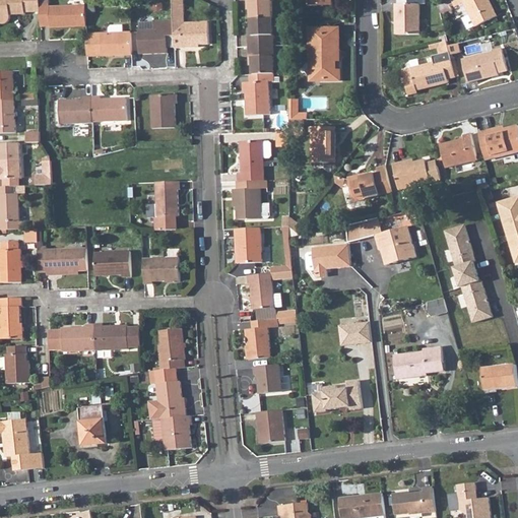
[(0,0),(0,23),(3,23),(6,22),(8,21),(9,19),(10,16),(10,14),(25,14),(25,11),(40,11),(39,0),(0,0)]
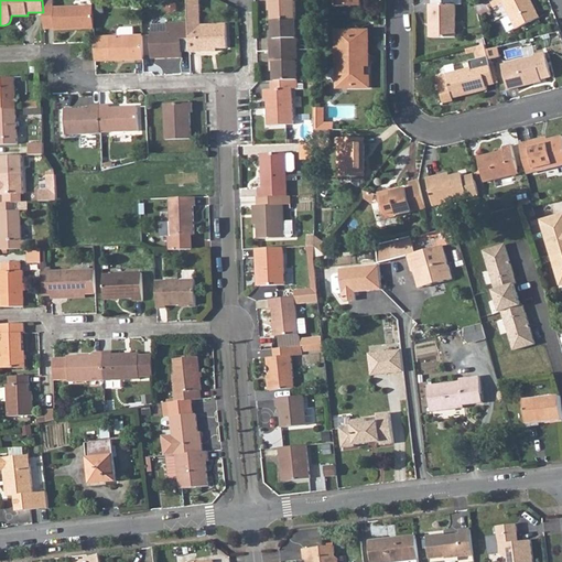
[(53,29),(53,30),(92,29),(92,6),(53,7),(53,0),(42,0),(43,12),(43,29),(53,29)]
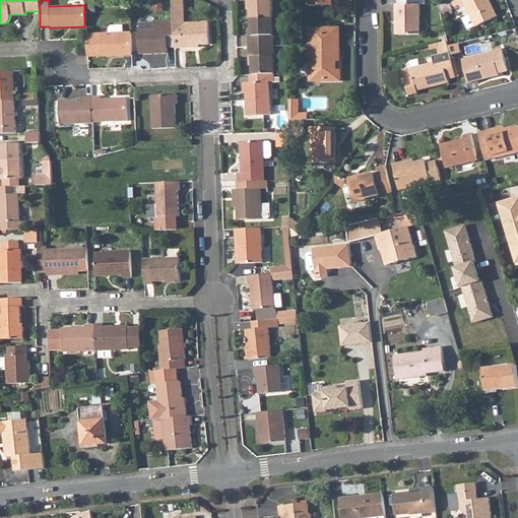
[(171,0),(173,20),(173,36),(174,47),(190,47),(190,44),(208,43),(207,21),(184,22),(182,0),(171,0)]
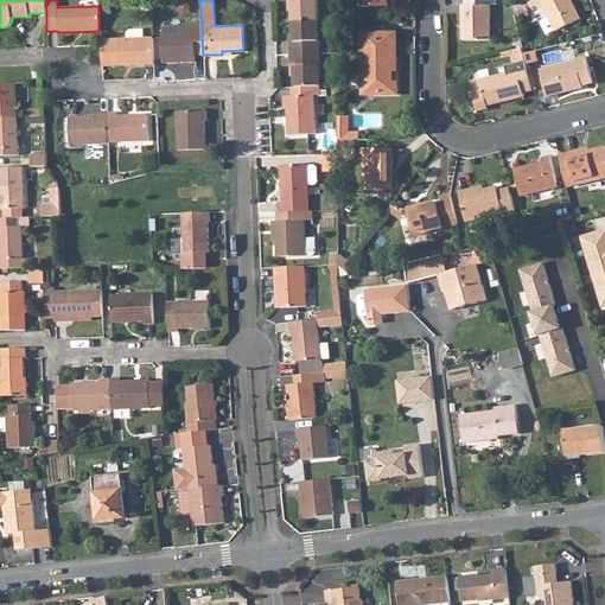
[(287,0),(292,0),(293,20),(317,19),(314,0),(287,0)]
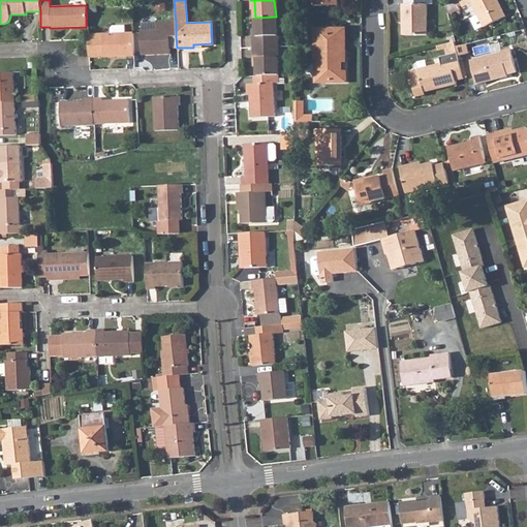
[(446,0),(444,1),(446,12),(459,8),(457,4),(459,3),(457,0),(446,0)]
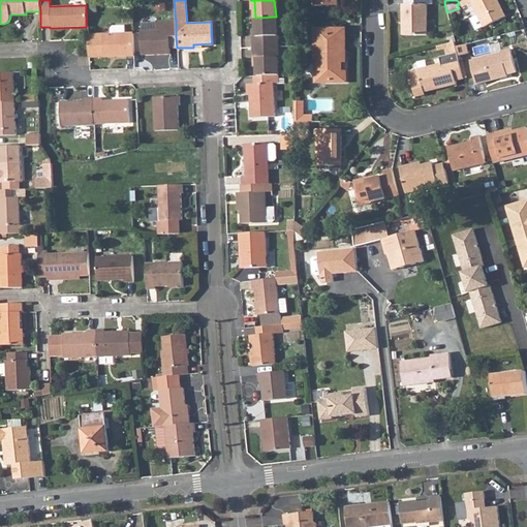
[(458,0),(461,6),(470,2),(483,26),(504,14),(496,0),(458,0)]
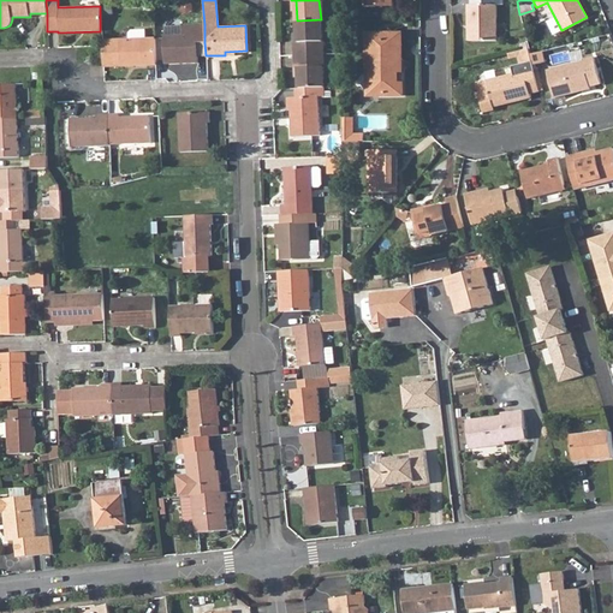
[(468,4),(468,39),(494,39),(494,4),(468,4)]
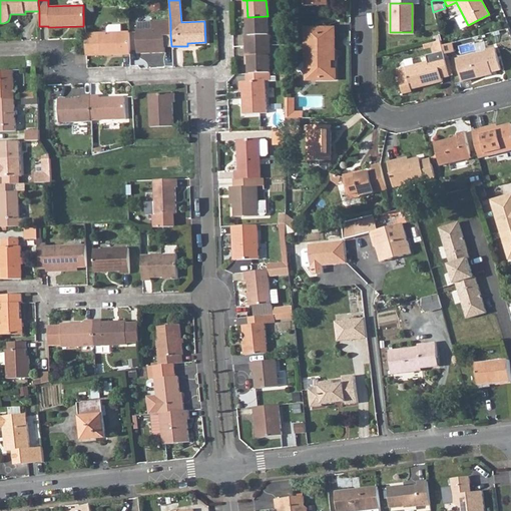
[(268,16),(247,17),(248,33),(243,33),(244,45),(269,44),(268,16)]
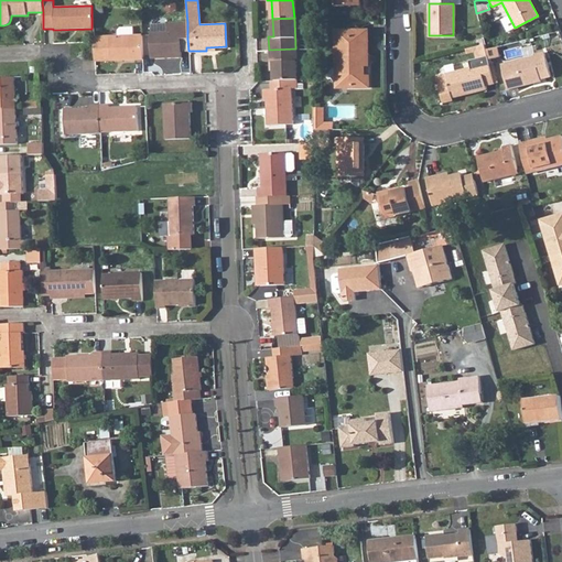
[(187,22),(166,22),(166,31),(149,31),(150,55),(163,54),(163,57),(181,57),(180,39),(187,39),(187,22)]
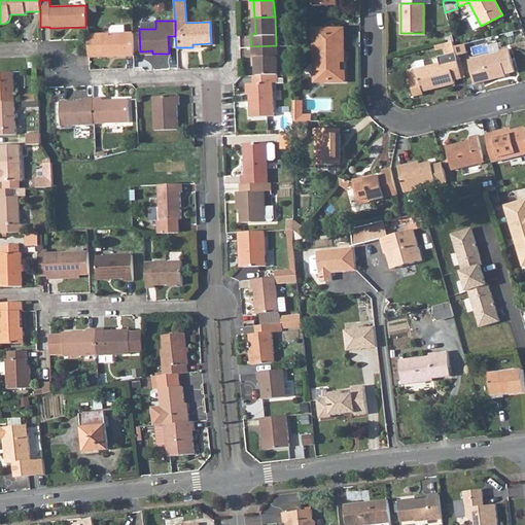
[(108,28),(108,34),(123,33),(123,25),(110,26),(108,28)]
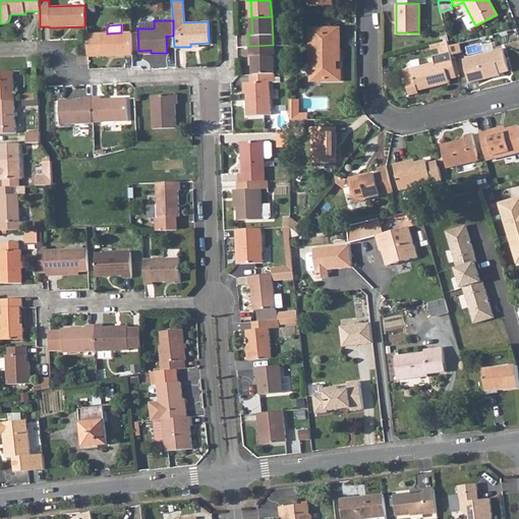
[(310,67),(338,67),(340,65),(340,59),(335,54),(340,48),(334,43),(340,36),(329,25),(324,32),(318,25),(307,37),(314,43),(308,49),(311,53),(308,57),(308,65),(310,67)]
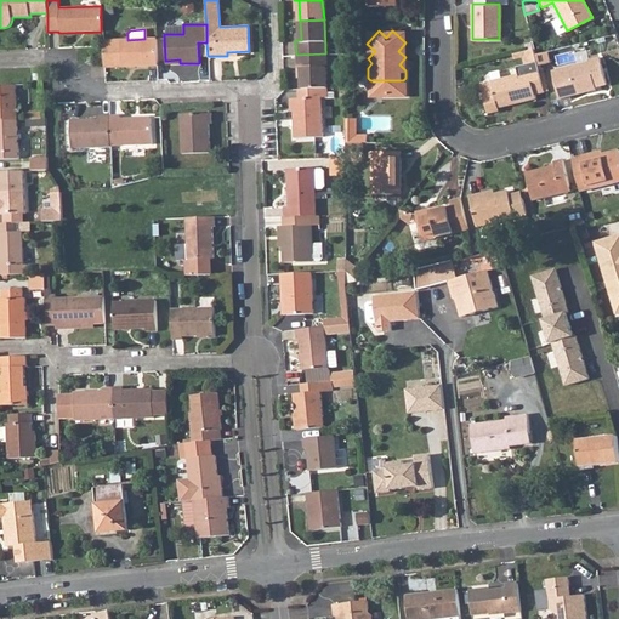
[(128,40),(102,41),(102,67),(155,64),(154,38),(145,39),(128,40)]
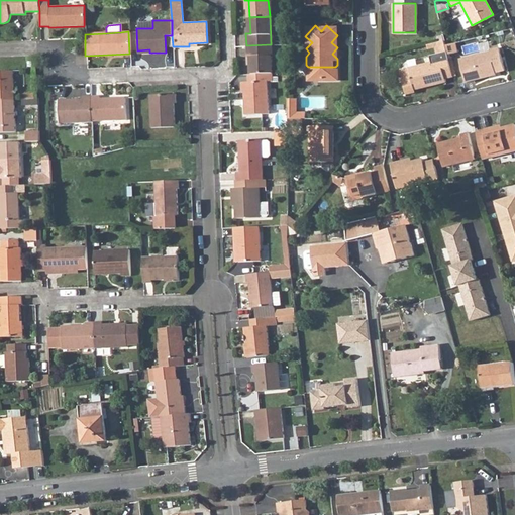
[(436,41),(437,45),(439,54),(446,52),(444,44),(443,39),(436,41)]
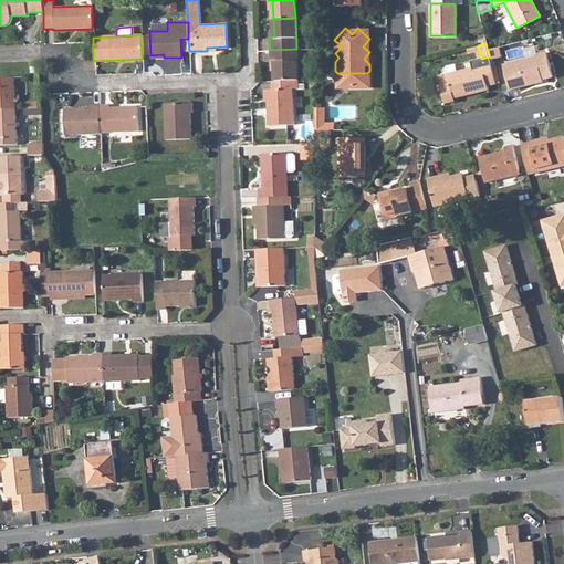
[(487,49),(489,56),(489,58),(500,55),(498,45),(487,49)]
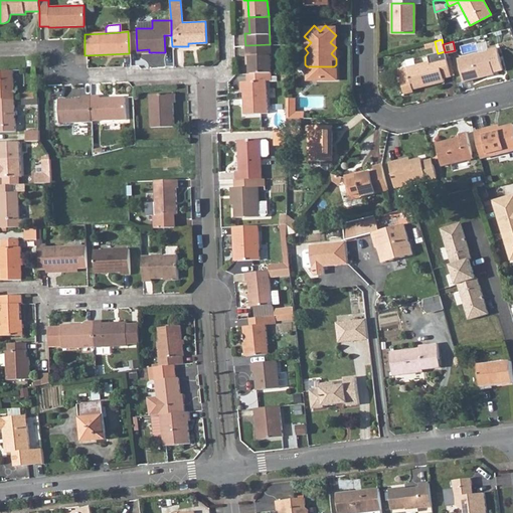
[(270,44),(245,45),(245,56),(249,56),(250,72),(271,71),(270,44)]
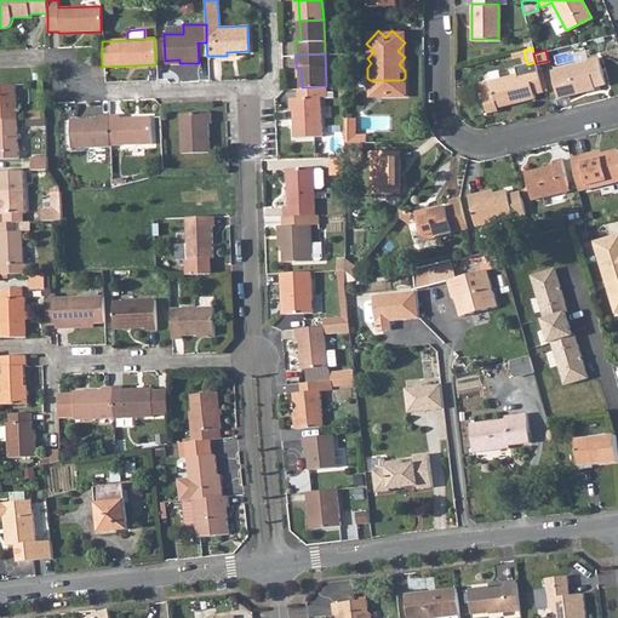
[(550,70),(558,97),(594,89),(593,86),(604,84),(598,56),(587,58),(587,61),(550,70)]
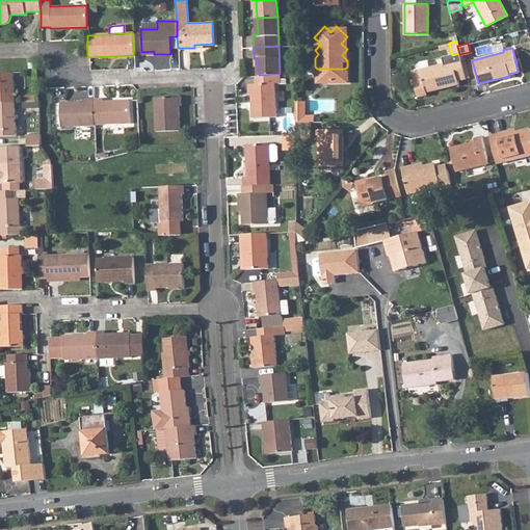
[(442,57),(443,63),(460,59),(459,54),(459,53),(452,55),(442,57)]
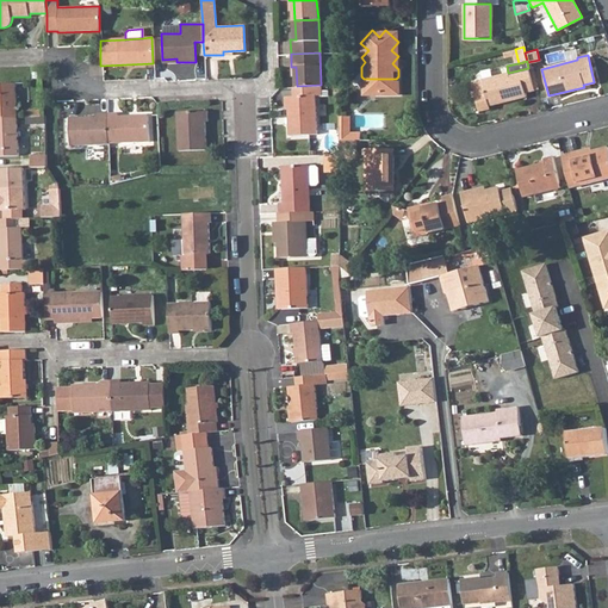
[(534,90),(528,68),(508,73),(483,79),(472,81),(471,85),(473,95),(476,94),(481,110),(490,107),(489,104),(527,94),(526,92),(534,90)]
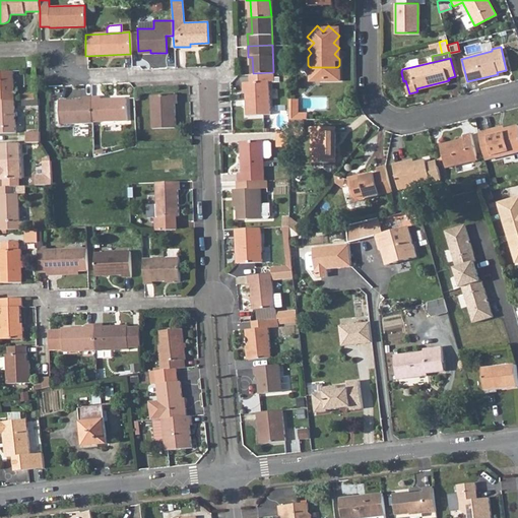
[(310,67),(312,69),(309,71),(310,79),(318,79),(320,77),(324,81),(327,77),(331,79),(338,80),(338,71),(336,69),(337,67),(310,67)]
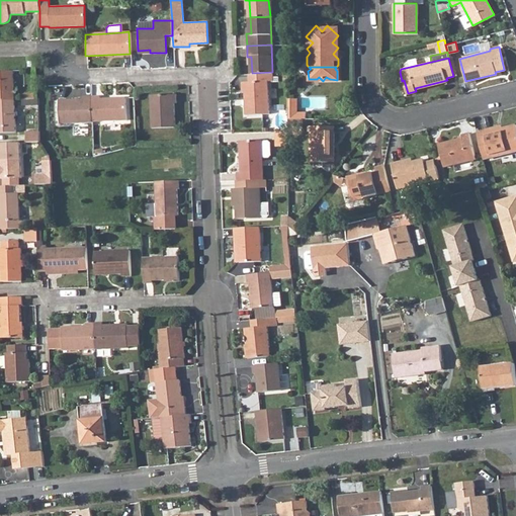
[(0,98),(11,98),(10,70),(0,70),(0,98)]
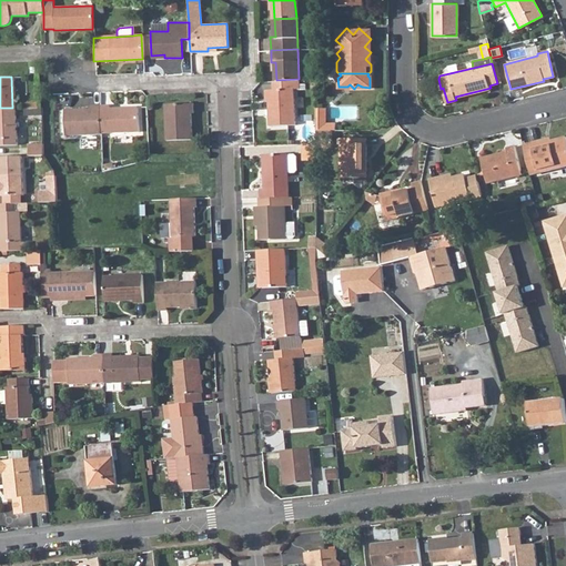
[(265,90),(265,100),(269,99),(270,125),(295,124),(293,88),(299,88),(299,79),(276,80),(272,80),(273,89),(265,90)]
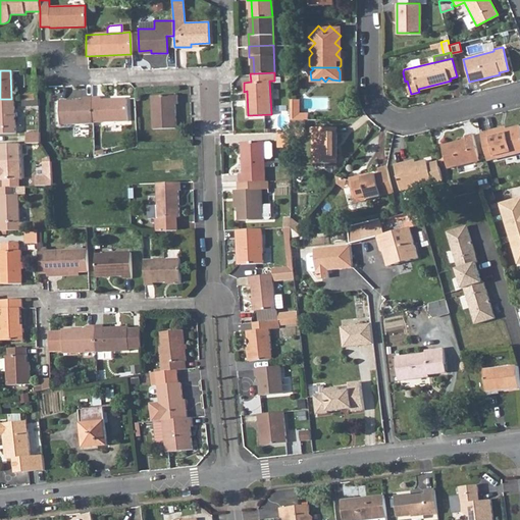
[(91,97),(92,122),(125,120),(125,98),(100,99),(100,96),(91,97)]
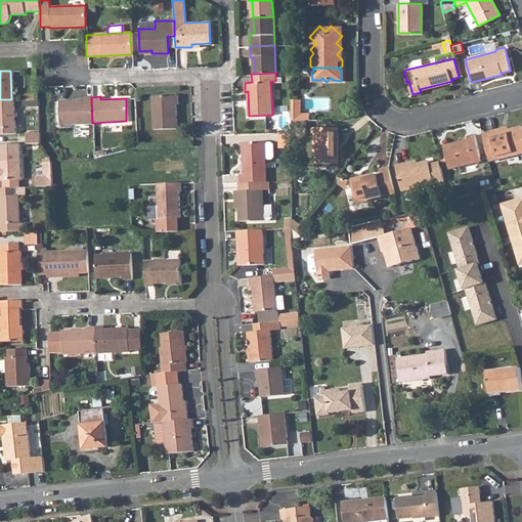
[(151,96),(153,129),(176,129),(175,104),(178,104),(177,96),(151,96)]
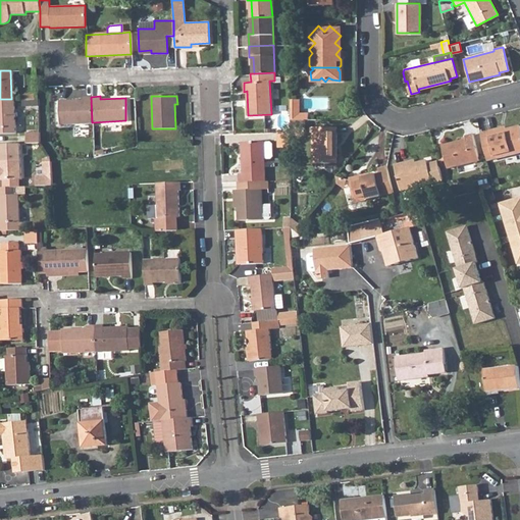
[(91,97),(84,97),(84,100),(59,101),(59,124),(92,123),(92,122),(91,97)]
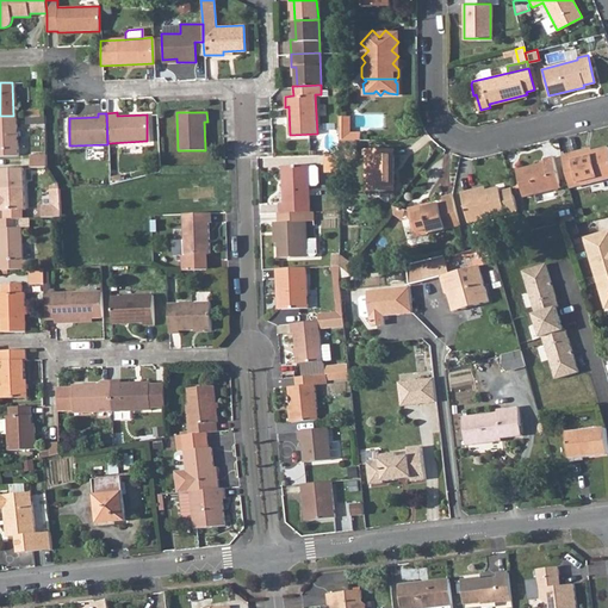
[(0,155),(16,154),(14,116),(13,116),(0,116),(0,155)]
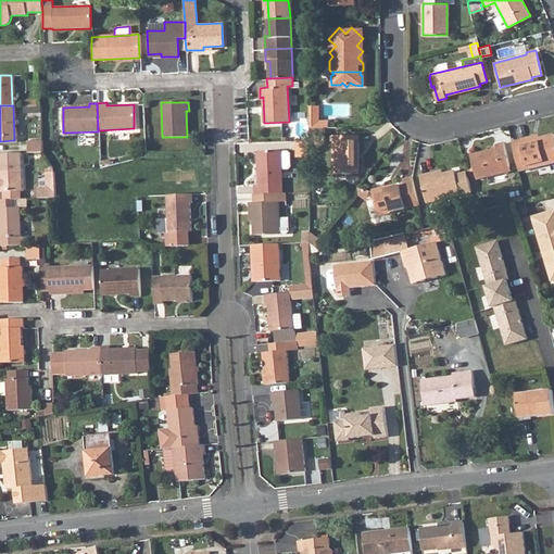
[(309,127),(309,139),(309,141),(316,140),(316,138),(323,138),(323,127),(309,127)]
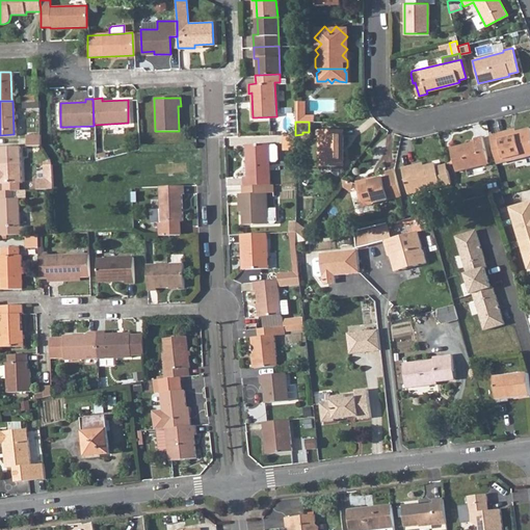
[(505,130),(497,132),(504,160),(529,153),(529,131),(529,128),(514,131),(506,133),(505,130)]
